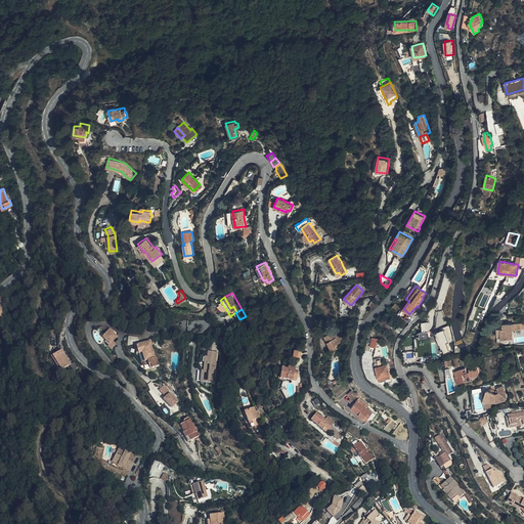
[(508,338),(512,338),(511,329),(513,329),(520,329),(520,322),(503,323),(503,328),(501,328),(501,339),(508,339),(508,338)]
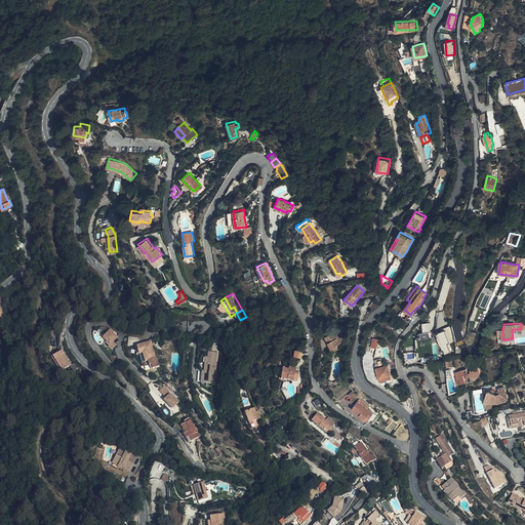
[(455,341),(450,325),(442,328),(443,330),(437,332),(441,345),(442,345),(444,349),(442,350),(443,353),(446,352),(446,353),(451,351),(449,344),(455,341)]
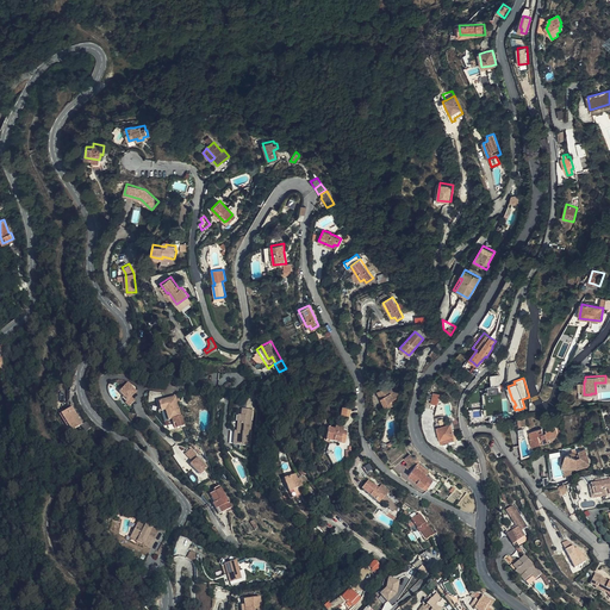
[(131,397),(136,392),(128,384),(119,392),(128,400),(125,403),(130,406),(136,400),(131,397)]
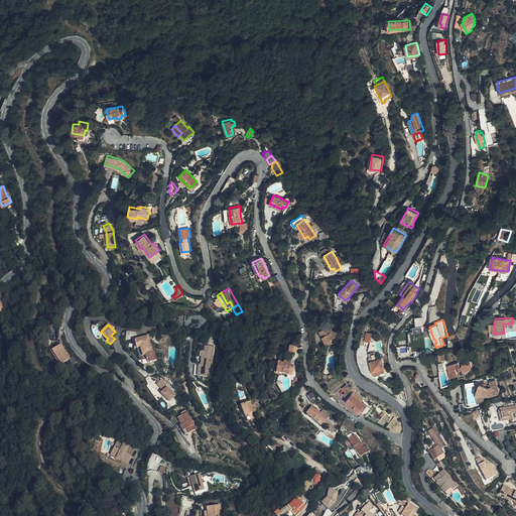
[(319,330),(326,345),(330,344),(335,341),(333,338),(330,332),(331,331),(329,326),(319,330)]
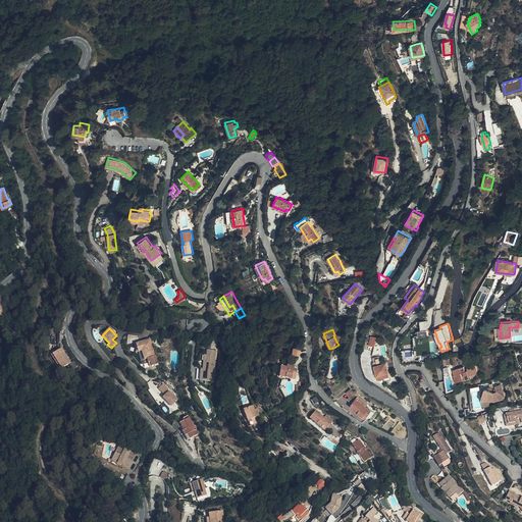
[(150,343),(149,341),(135,345),(138,353),(141,352),(144,360),(147,359),(148,363),(150,363),(151,367),(157,365),(155,356),(154,357),(151,347),(150,345),(150,343)]
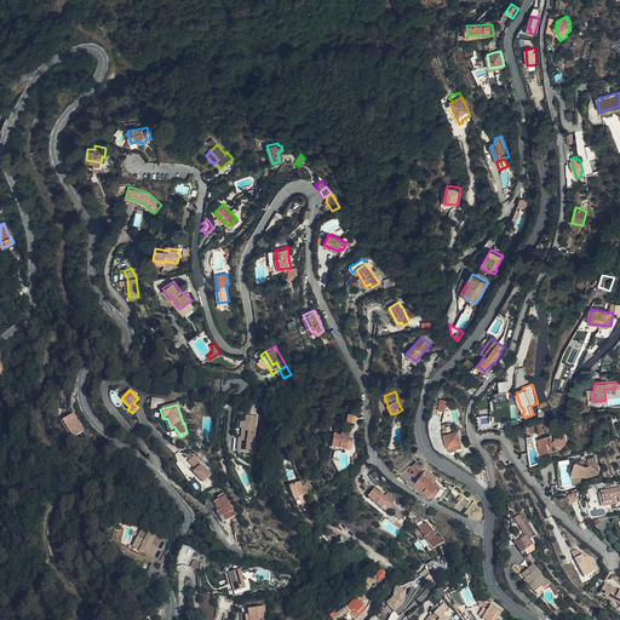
[(501,408),(501,413),(493,413),(493,420),(509,419),(507,408),(501,408)]
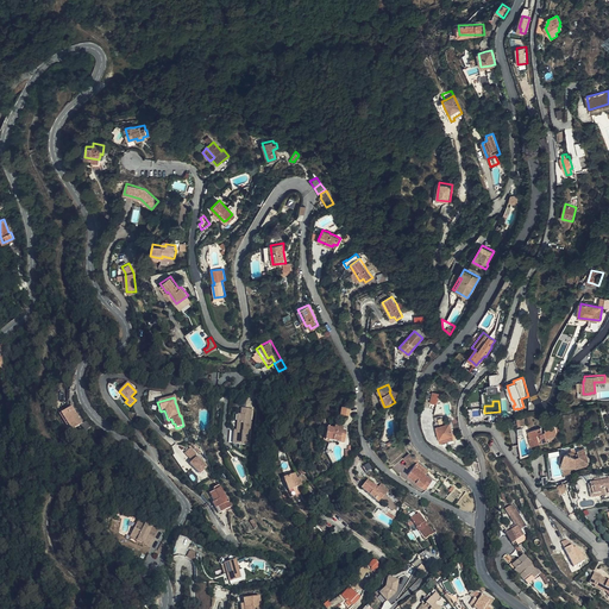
[(350,413),(351,405),(343,403),(341,412),(350,413)]
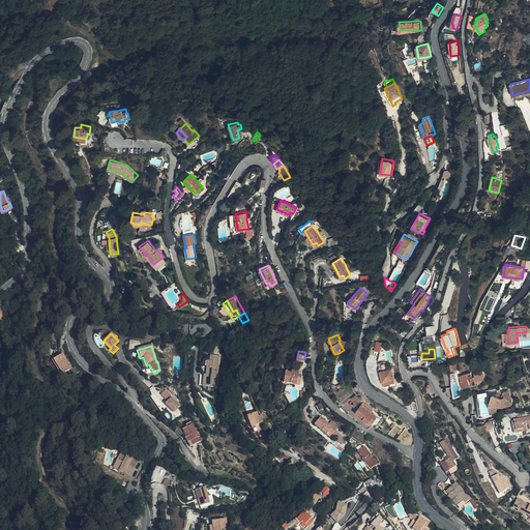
[(62,376),(69,370),(71,369),(66,362),(67,361),(62,354),(52,360),(62,376)]
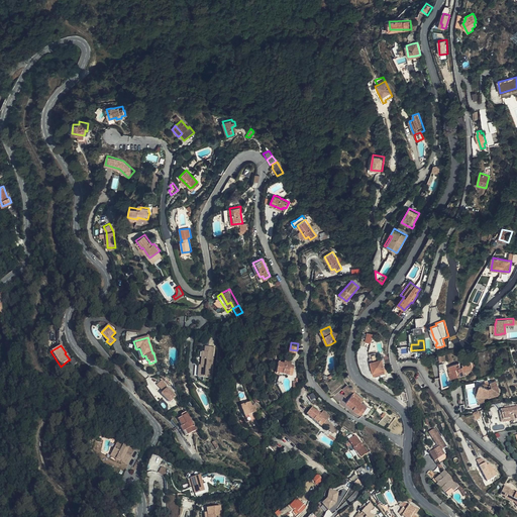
[(201,352),(200,366),(203,367),(202,378),(210,378),(211,367),(210,367),(210,363),(212,364),(213,348),(204,347),(204,352),(201,352)]
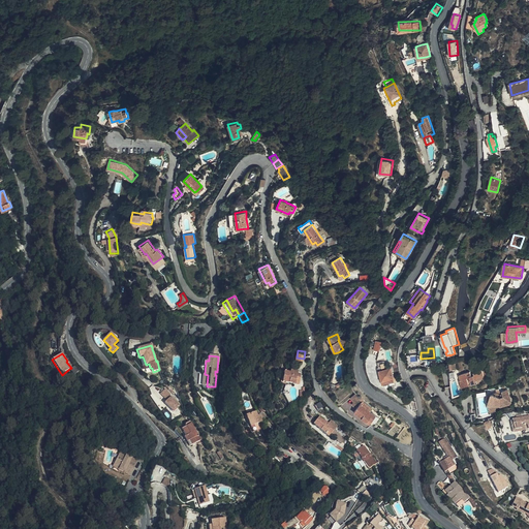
[(454,360),(448,361),(450,370),(460,368),(459,359),(454,360)]
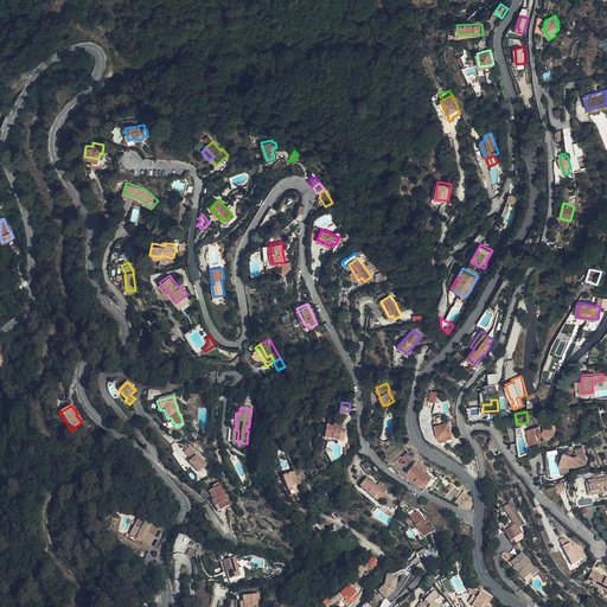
[(442,413),(433,415),(439,440),(453,436),(449,422),(445,422),(442,413)]
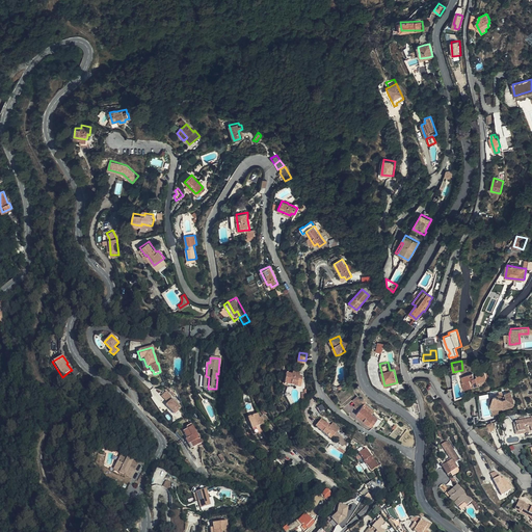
[(72,370),(70,371),(74,377),(80,372),(77,367),(72,370)]
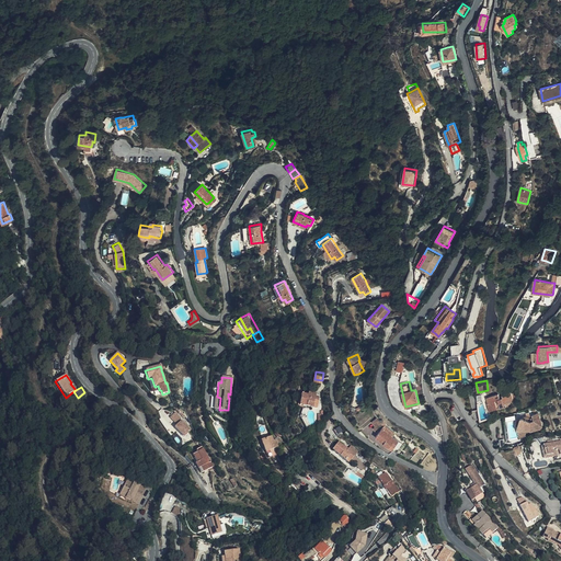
[(487,397),(488,402),(491,401),(493,410),(506,405),(505,403),(507,402),(514,400),(511,393),(511,392),(503,395),(504,397),(500,398),(499,393),(487,397)]
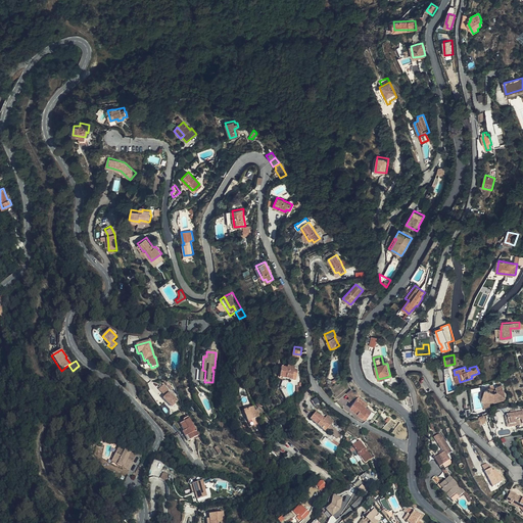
[(297,371),(294,370),(286,370),(286,369),(280,368),(279,378),(296,380),(297,371)]
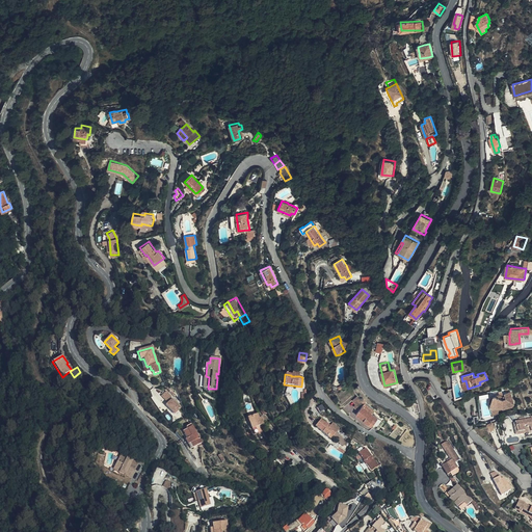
[(352,386),(360,382),(358,381),(358,379),(357,380),(356,377),(350,379),(351,383),(352,386)]
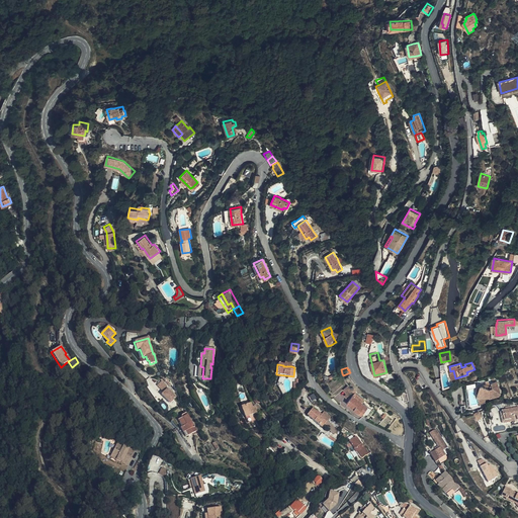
[(318,375),(319,381),(327,379),(325,373),(318,375)]
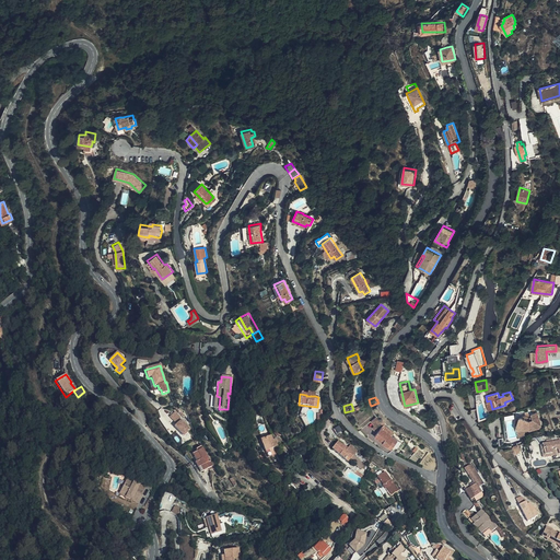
[(171,417),(176,422),(181,419),(182,417),(176,411),(171,417)]
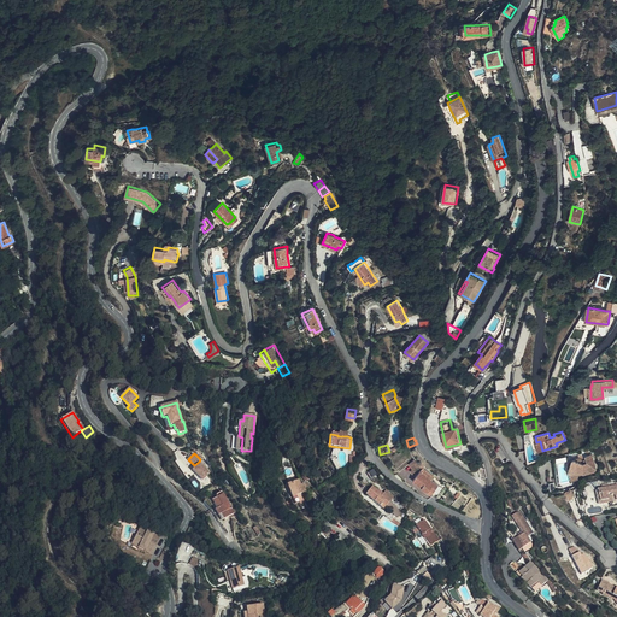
[(575,458),(569,460),(566,468),(570,469),(569,471),(571,480),(579,477),(579,475),(595,472),(597,469),(592,454),(586,456),(588,462),(583,463),(575,458)]
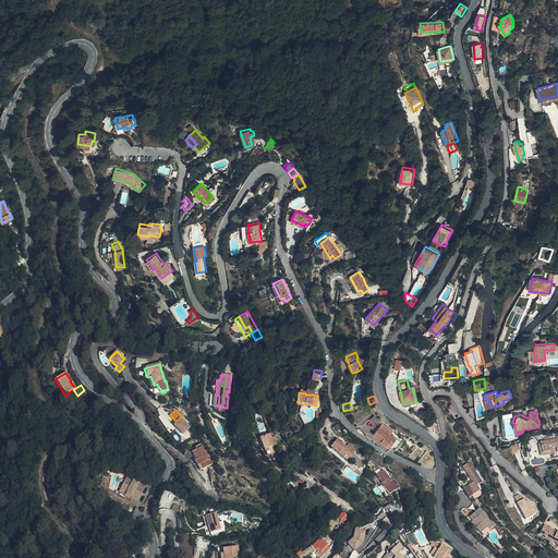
[(364,413),(354,422),(365,432),(372,424),(373,422),(370,419),(364,413)]
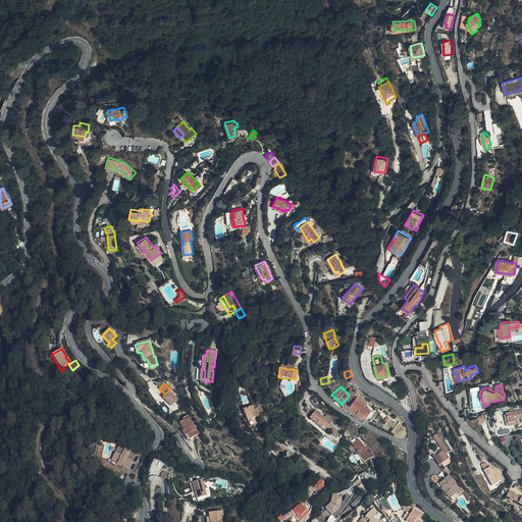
[(356,398),(358,396),(349,387),(346,392),(349,395),(348,397),(352,404),(356,398)]
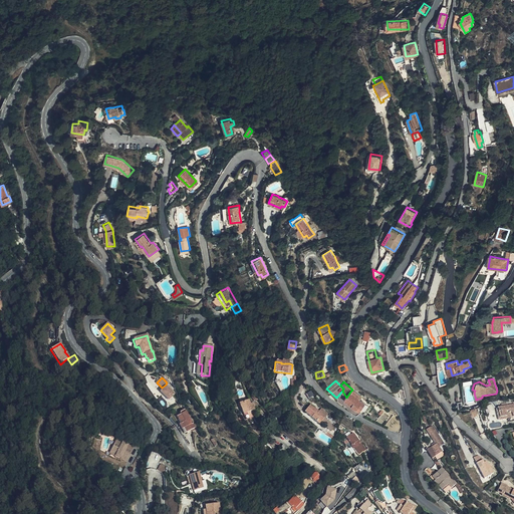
[(167,386),(164,389),(161,392),(164,395),(170,400),(176,394),(167,386)]
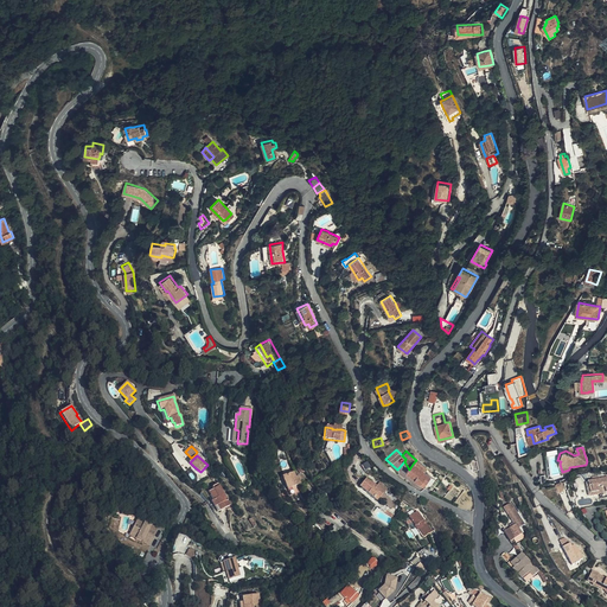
[(416,460),(414,462),(425,471),(427,468),(416,460)]
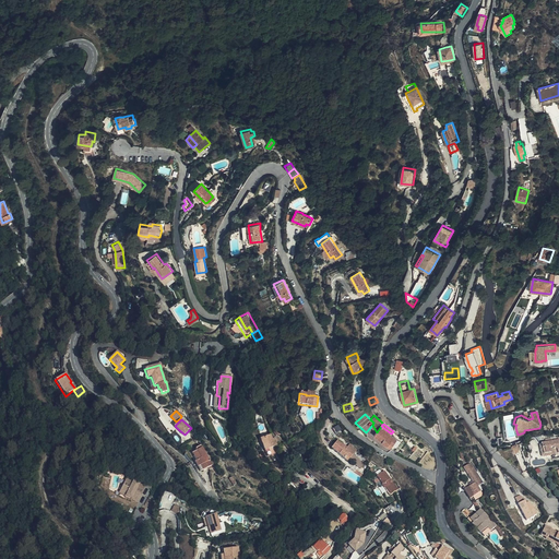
[(391,433),(381,426),(377,432),(375,435),(391,448),(397,439),(391,433)]
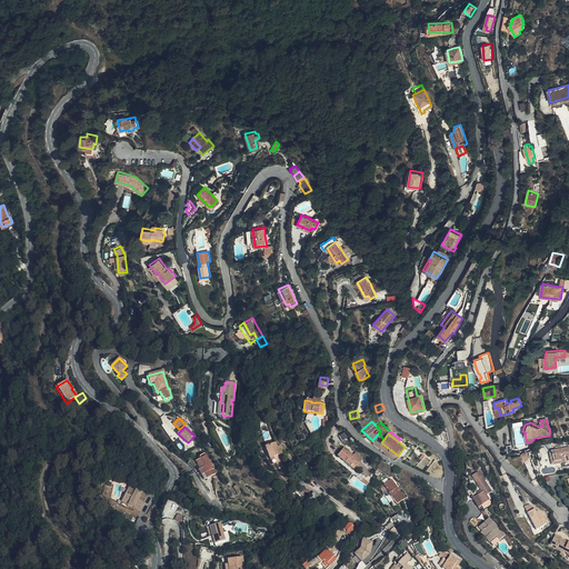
[(282,453),(281,451),(279,448),(279,447),(276,448),(275,443),(265,448),(269,459),(278,456),(282,453)]
